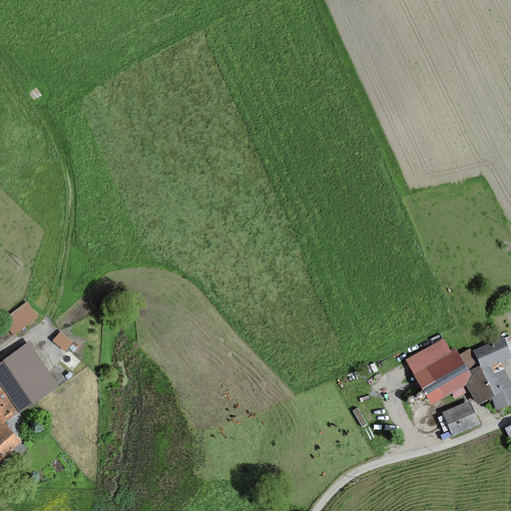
[(36,317),(24,302),(3,318),(15,333),(36,317)]
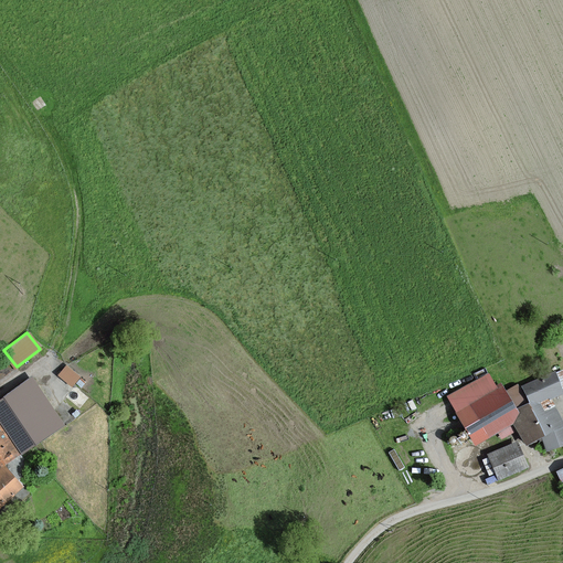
[(71,382),(80,371),(64,360),(55,371),(71,382)]
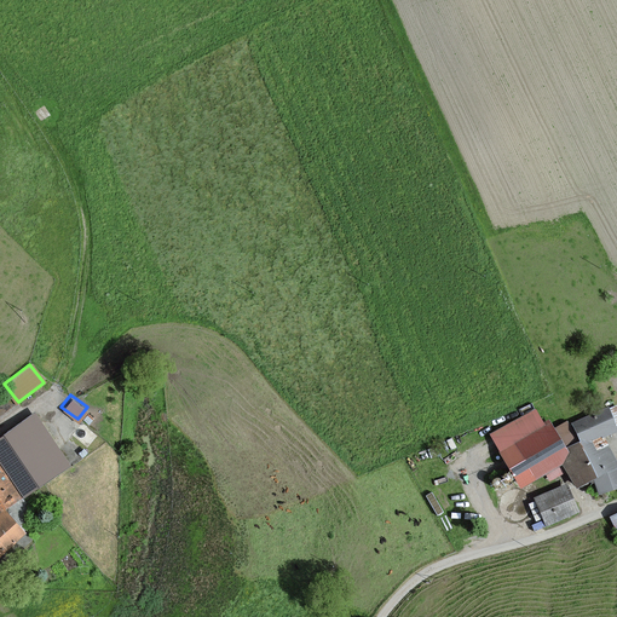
[(518,486),(559,465),(577,489),(592,483),(597,495),(616,485),(616,470),(601,433),(613,428),(604,407),(569,421),(577,442),(565,448),(549,419),(543,422),(535,408),(489,434),(518,486)]
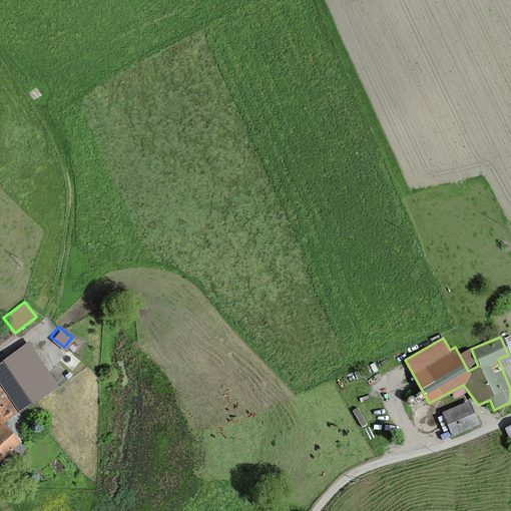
[(25,344),(0,361),(0,386),(15,409),(52,384),(25,344)]
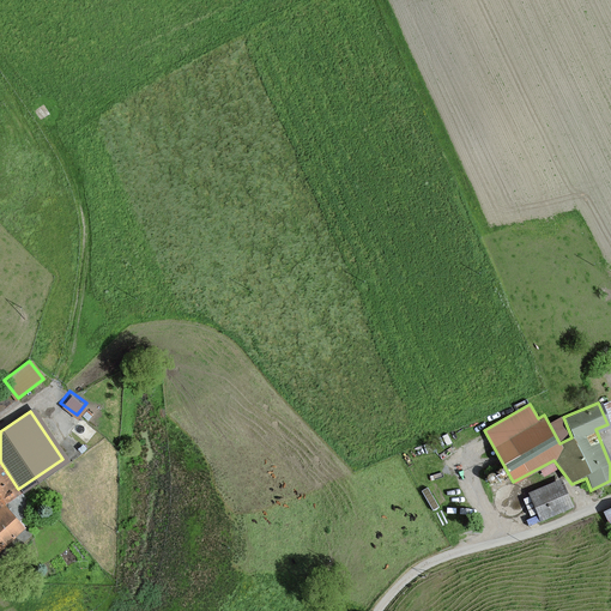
[(0,501),(18,489),(0,461),(0,501)]
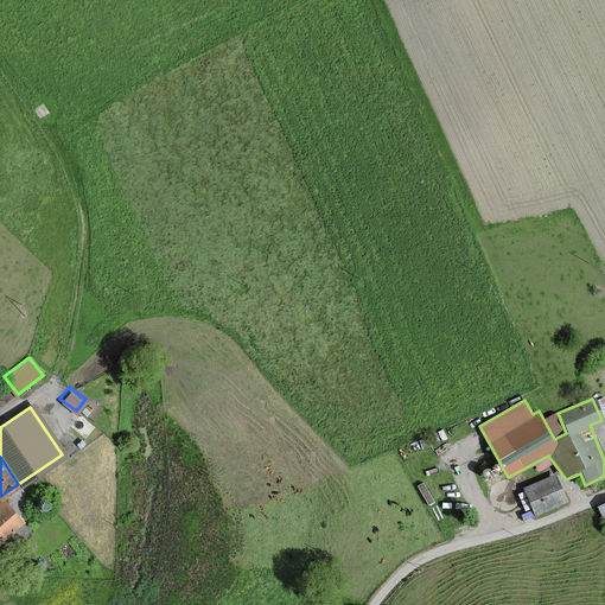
[(562,500),(551,475),(523,488),(535,513),(562,500)]
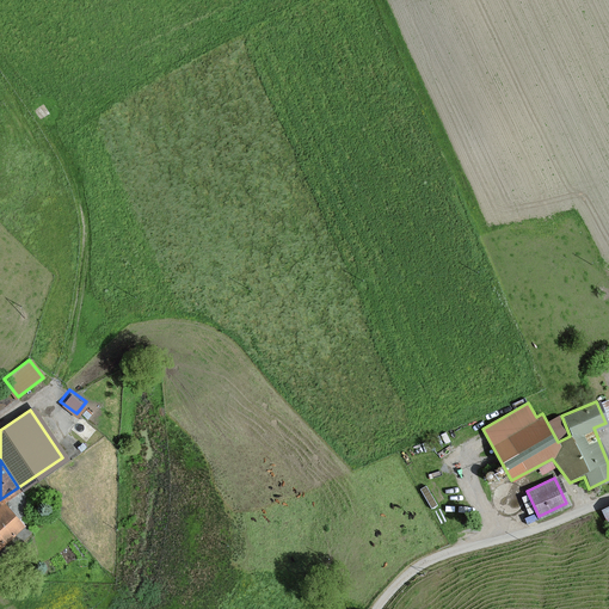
[(0,542),(19,526),(0,505),(0,542)]
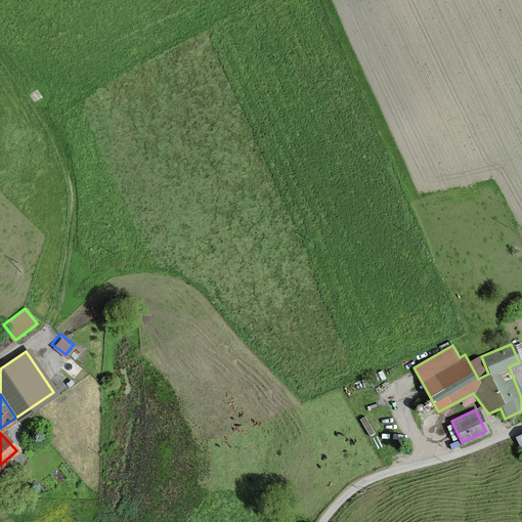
All buildings are outlined.
